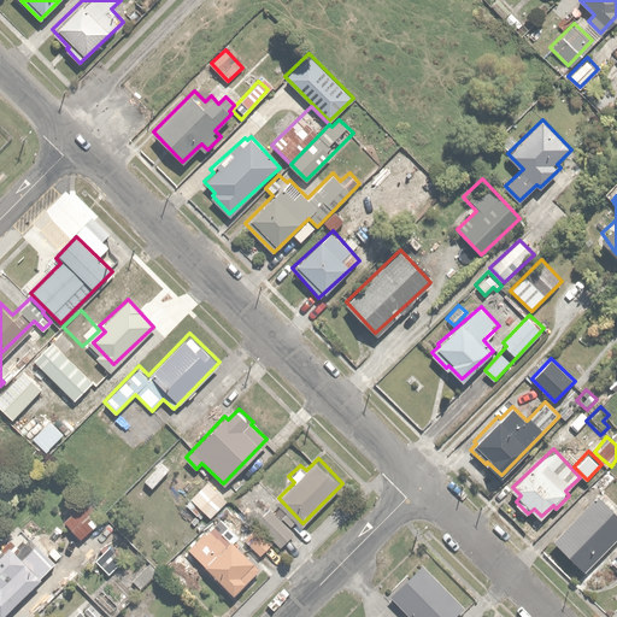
[(207,479),(192,495),(212,515),(229,498),(207,479)]
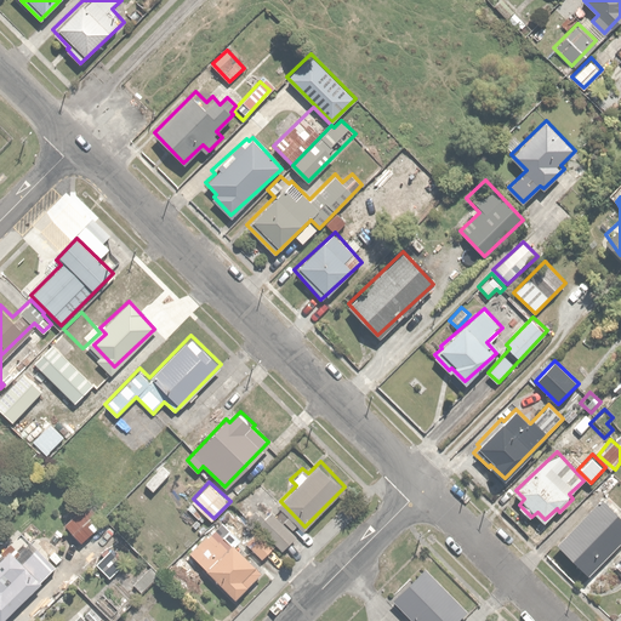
[(556,541),(588,574),(620,541),(620,518),(599,496),(556,541)]
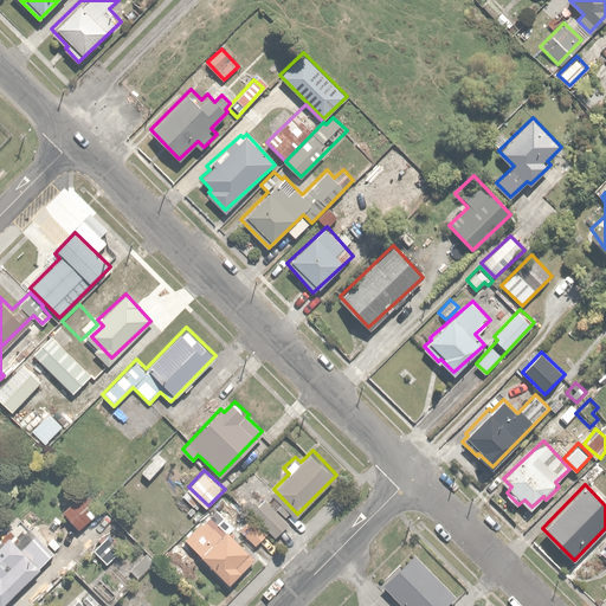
[(86,488),(65,508),(82,527),(104,507),(86,488)]
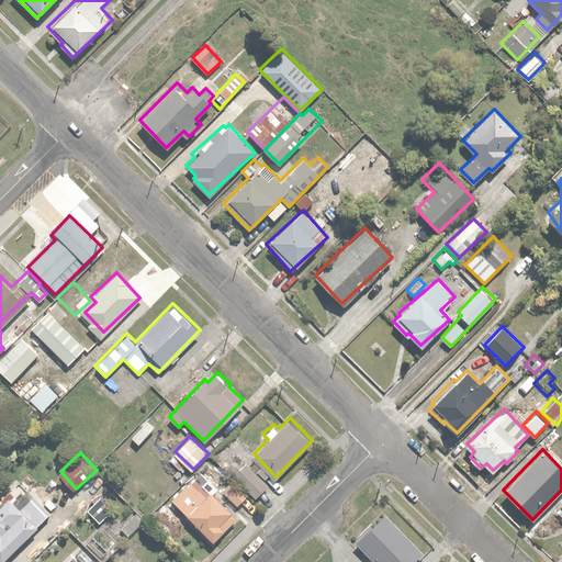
[(170,457),(164,463),(182,481),(188,473),(170,457)]
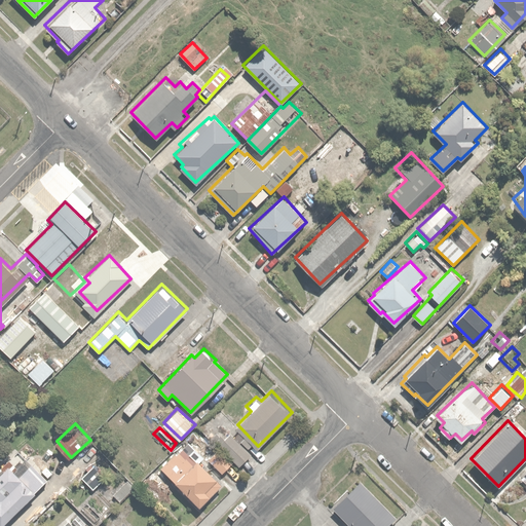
[(251,452),(248,448),(252,444),(237,430),(233,436),(229,431),(217,444),(238,465),(251,452)]
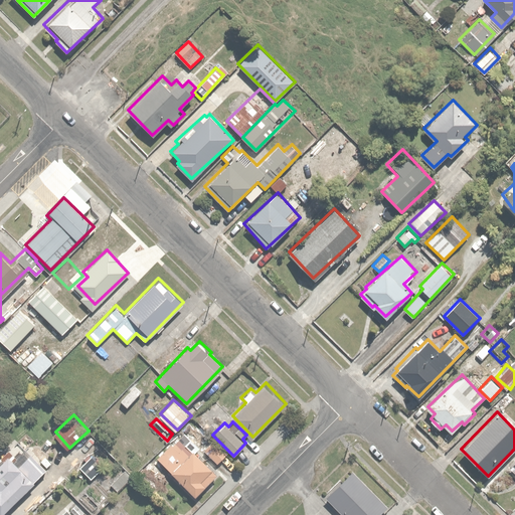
[(175,437),(157,458),(199,493),(217,472),(175,437)]
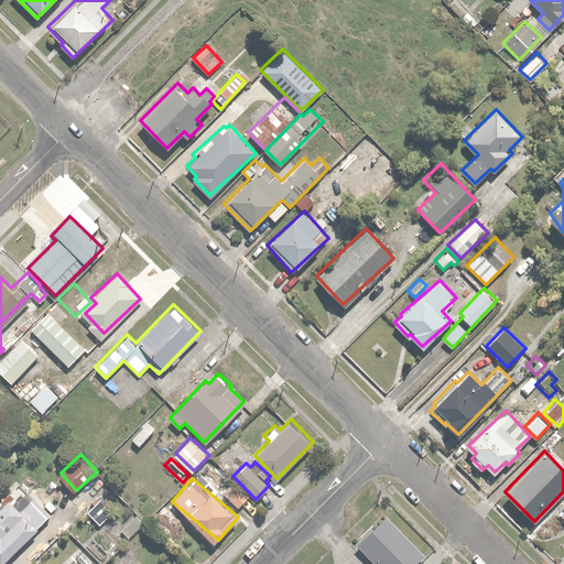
[(232,481),(225,491),(239,503),(247,494),(232,481)]
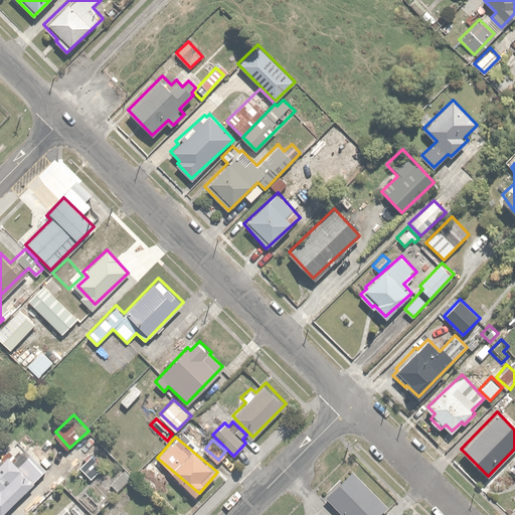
[(5,450),(0,455),(0,514),(14,514),(20,510),(14,504),(48,470),(32,453),(20,465),(5,450)]
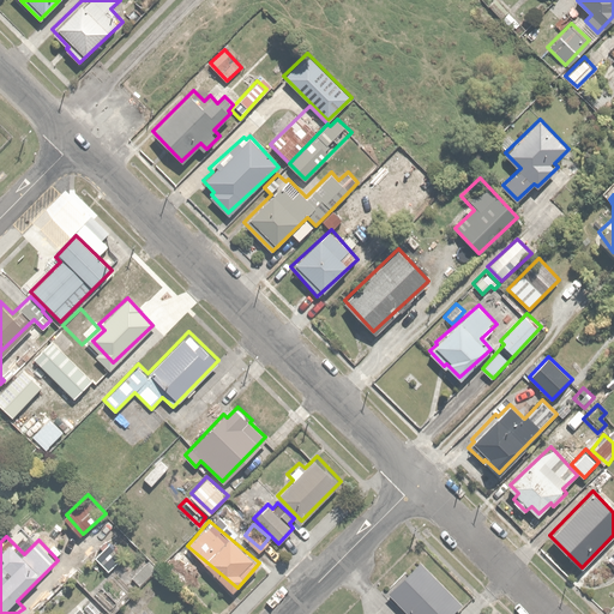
[(102,549),(96,555),(110,570),(126,554),(109,536),(100,547),(102,549)]
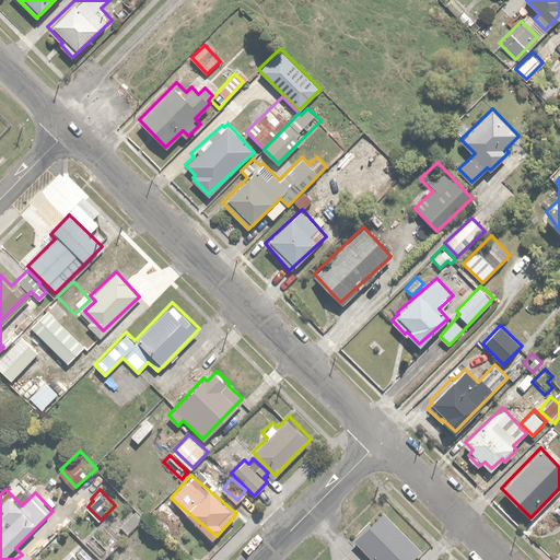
[(410,559),(422,548),(384,510),(356,538),(373,556),(370,559),(410,559)]
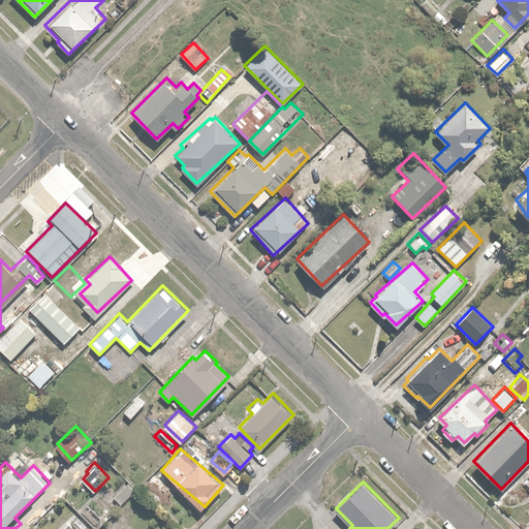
[(127,483),(113,497),(120,503),(133,489),(127,483)]
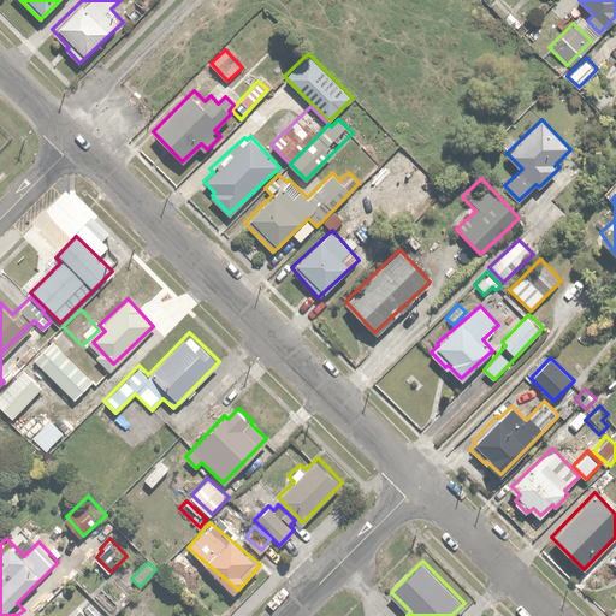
[(101,590),(93,602),(111,615),(119,603),(101,590)]
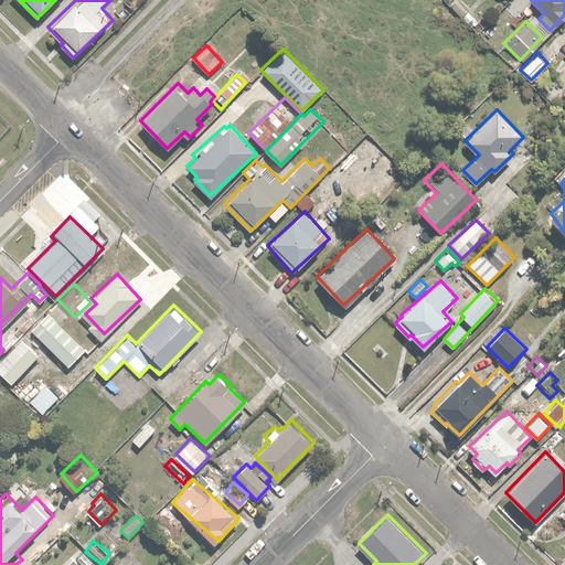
[(140,564),(132,557),(124,550),(117,557),(125,564),(140,564)]
